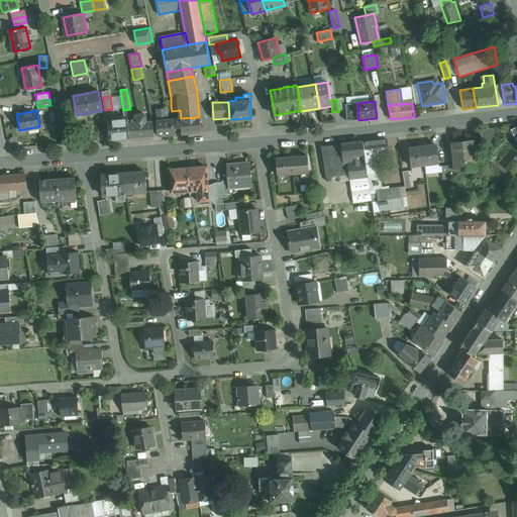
[(169,120),(167,110),(156,111),(157,121),(158,136),(175,134),(174,120),(169,120)]
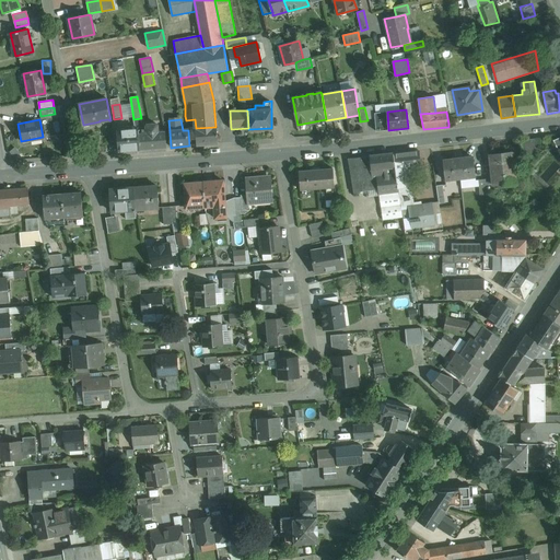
[(156,124),(148,125),(146,126),(147,133),(138,135),(140,149),(140,150),(166,148),(165,132),(159,132),(159,125),(156,124)]
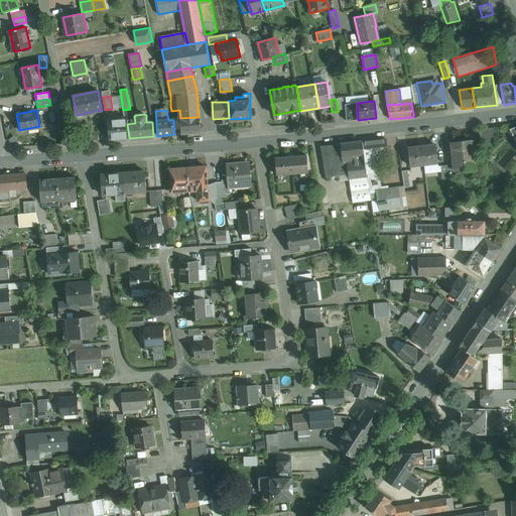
[(199,117),(180,118),(181,134),(201,132),(199,117)]
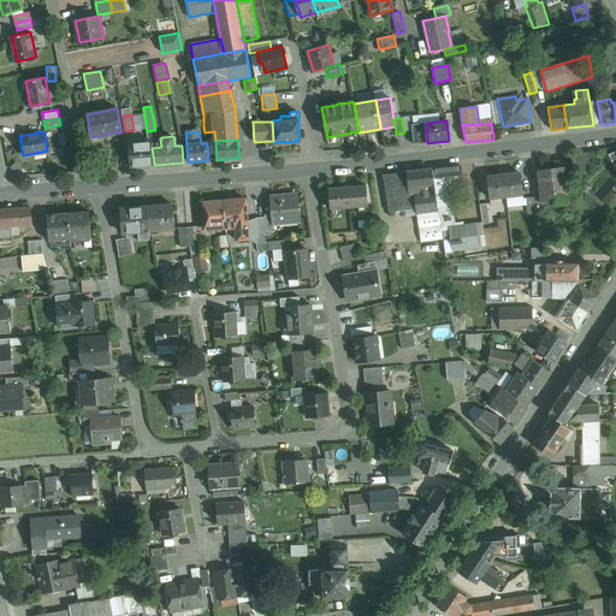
[(149,142),(130,144),(131,166),(154,164),(152,148),(152,143),(152,142),(149,142)]
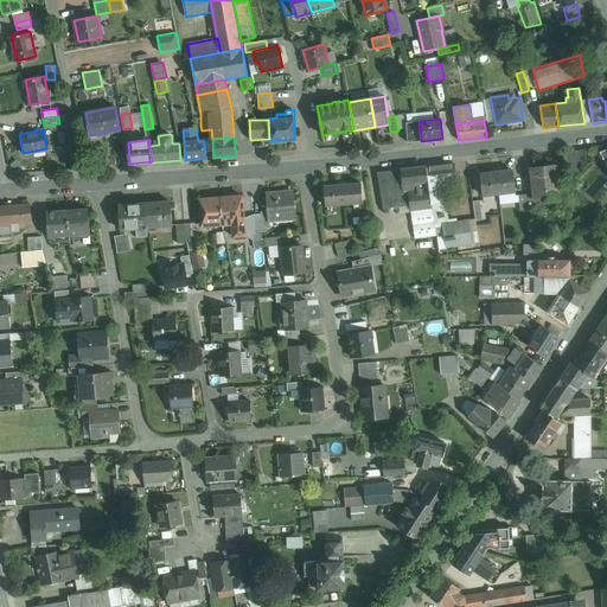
[(453,164),(426,166),(428,183),(429,189),(432,204),(442,203),(440,183),(455,180),(453,164)]
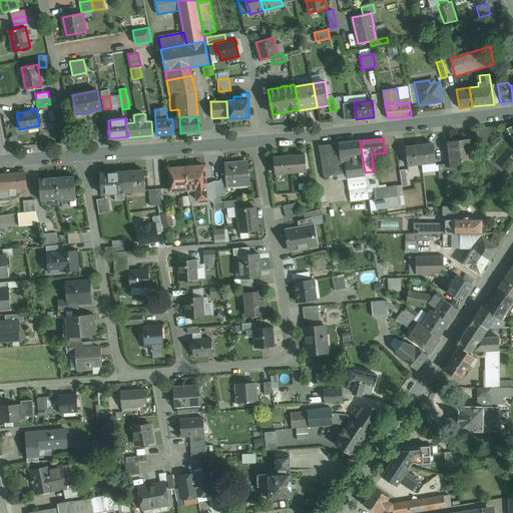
[(469,139),(449,142),(450,157),(452,169),(472,166),(469,139)]
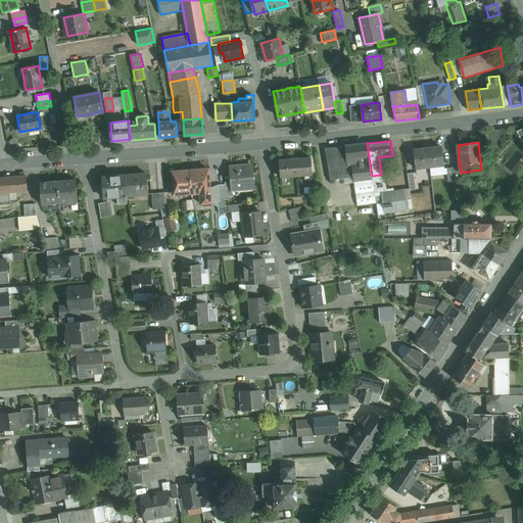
[(367,143),(345,146),(346,159),(357,158),(369,157),(367,143)]
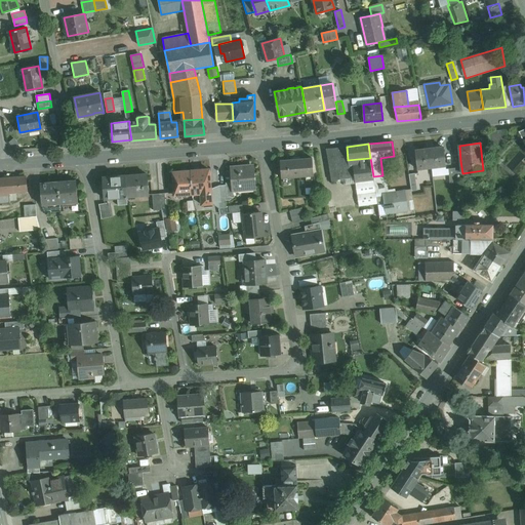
[(347,147),(327,149),(326,149),(331,182),(355,177),(354,167),(349,168),(348,160),(347,147)]
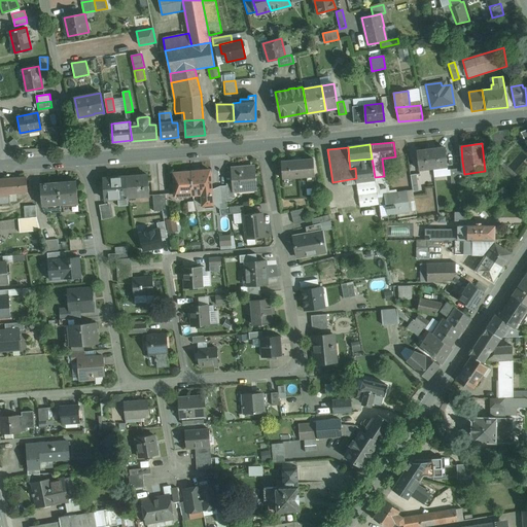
[(445,148),(435,149),(431,149),(433,168),(447,167),(445,147),(445,148)]
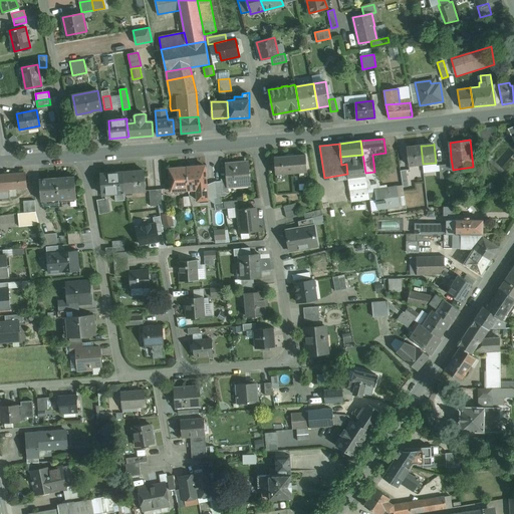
[(421,146),(416,147),(408,148),(407,148),(409,166),(410,166),(423,164),(421,146)]
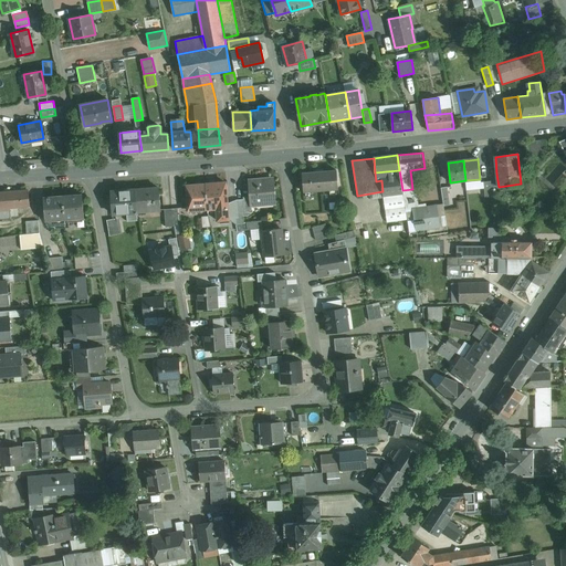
[(336,170),(302,174),(304,192),(337,189),(336,170)]
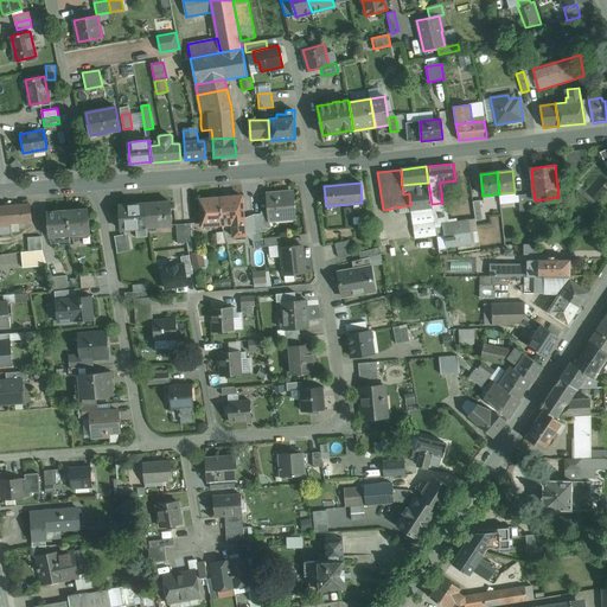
[(410,211),(415,211),(432,209),(432,204),(429,189),(415,191),(414,184),(402,185),(403,195),(409,193),(410,205),(410,211)]
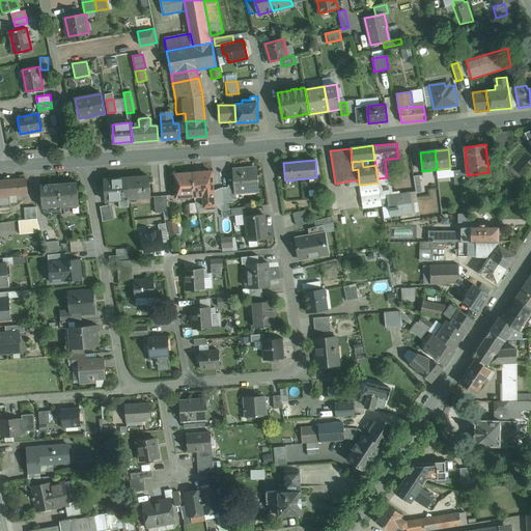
[(254,168),(233,170),(234,186),(234,193),(235,193),(258,191),(257,174),(254,174),(254,168)]
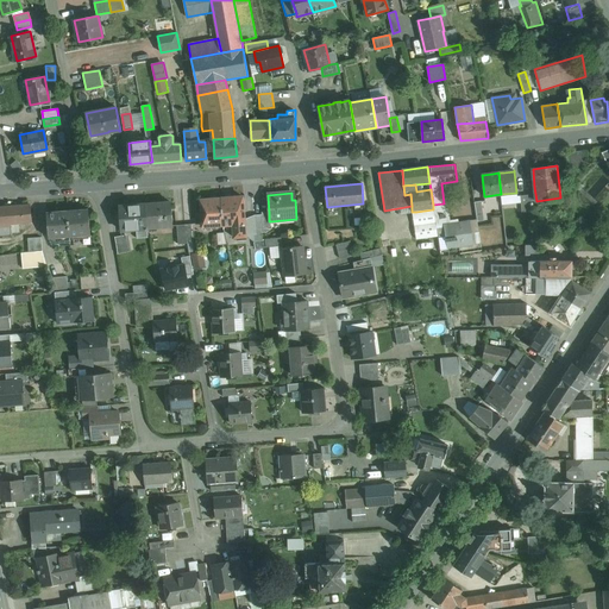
[(528,195),(520,196),(521,205),(522,213),(531,212),(529,202),(528,195)]
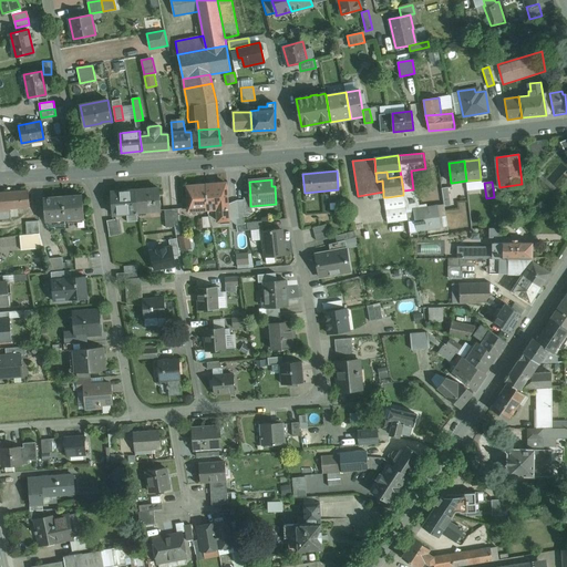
[(226,183),(206,185),(208,209),(217,209),(217,222),(229,220),(227,206),(226,183)]
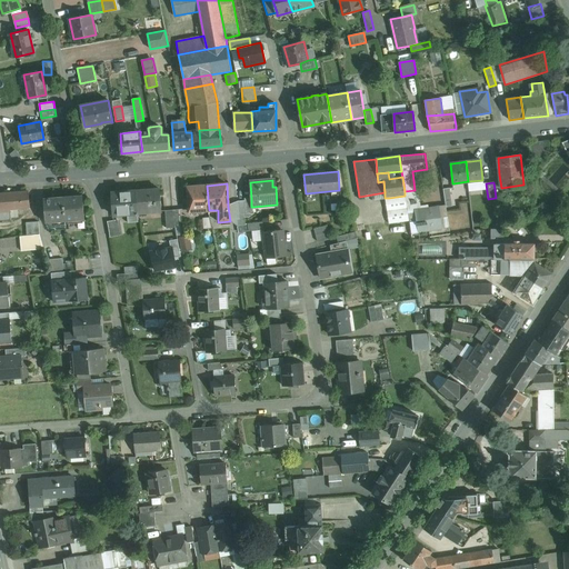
[(207,186),(187,187),(189,212),(200,211),(200,208),(208,208),(208,210),(209,210),(207,186)]
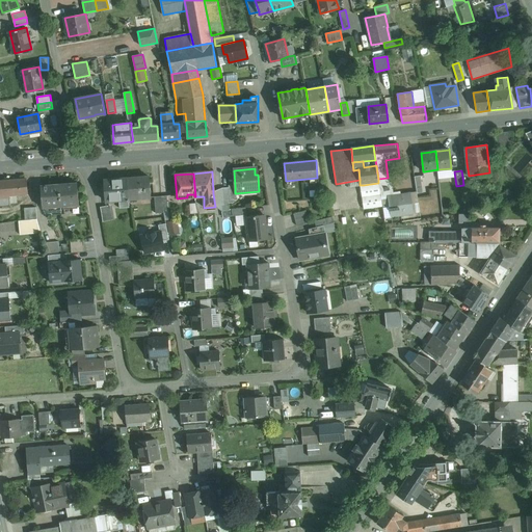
[(423,193),(420,176),(415,177),(417,193),(423,193)]
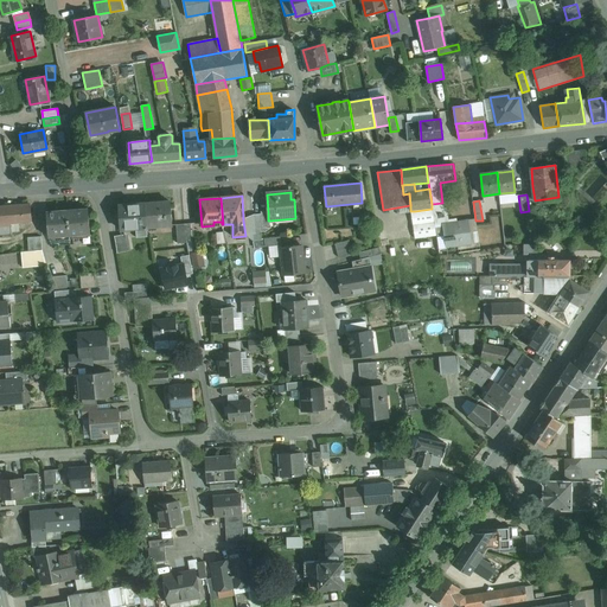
[(171,202),(145,204),(147,228),(172,225),(171,202)]
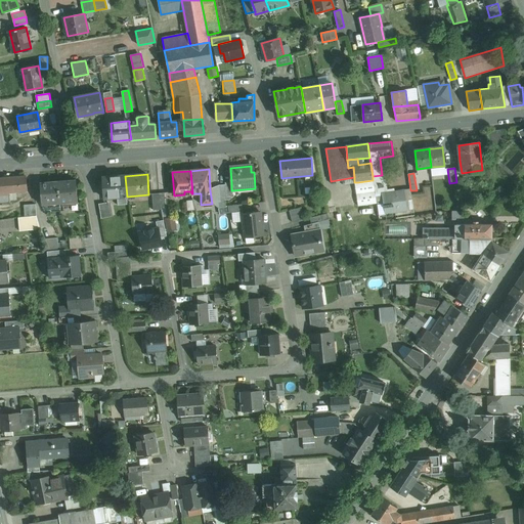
[(382,175),(373,176),(373,180),(375,189),(376,195),(382,193),(384,193),(382,175)]
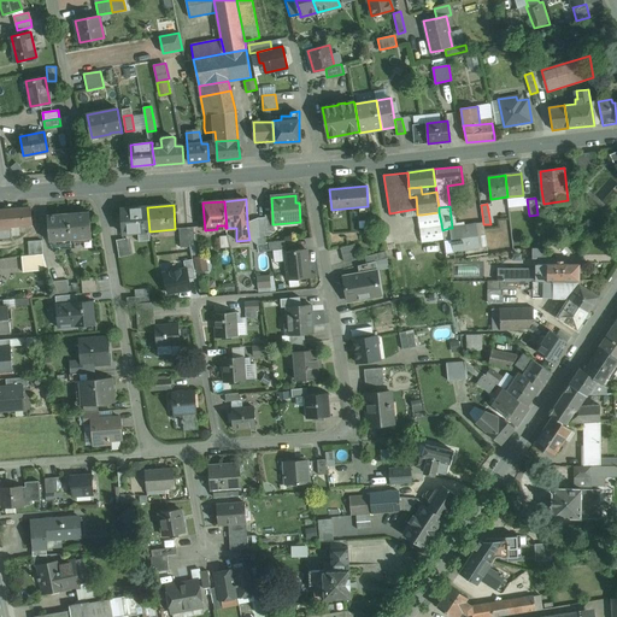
[(0,230),(11,230),(11,228),(33,225),(30,207),(0,210),(0,230)]
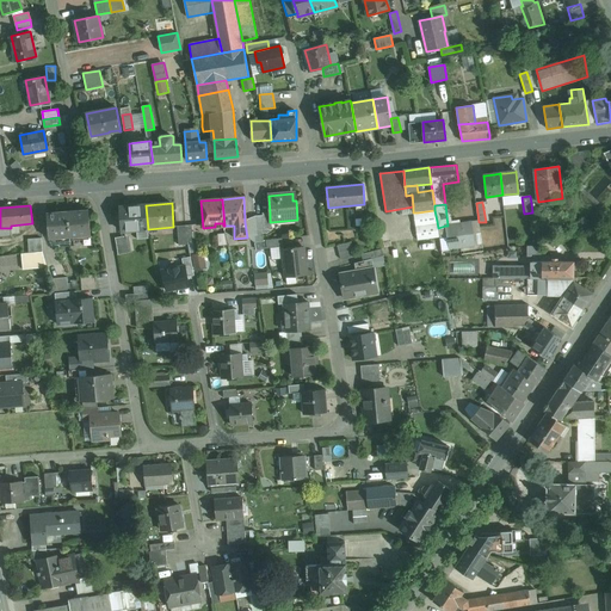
[(146,205),(119,207),(121,232),(136,230),(137,239),(148,239),(148,229),(146,205)]
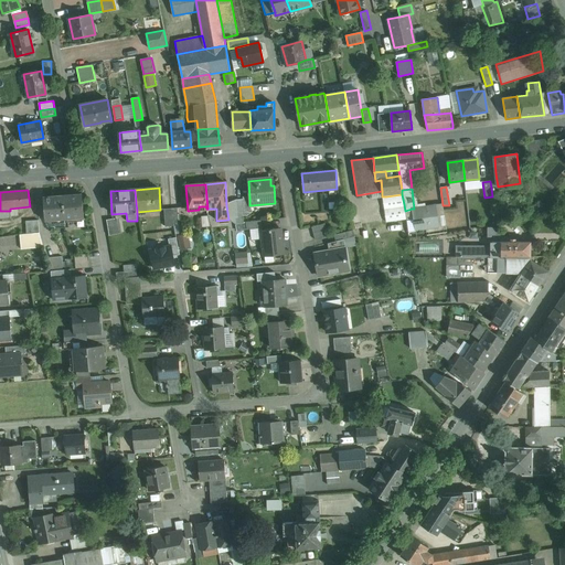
[(82,194),(63,195),(65,220),(84,219),(82,194)]
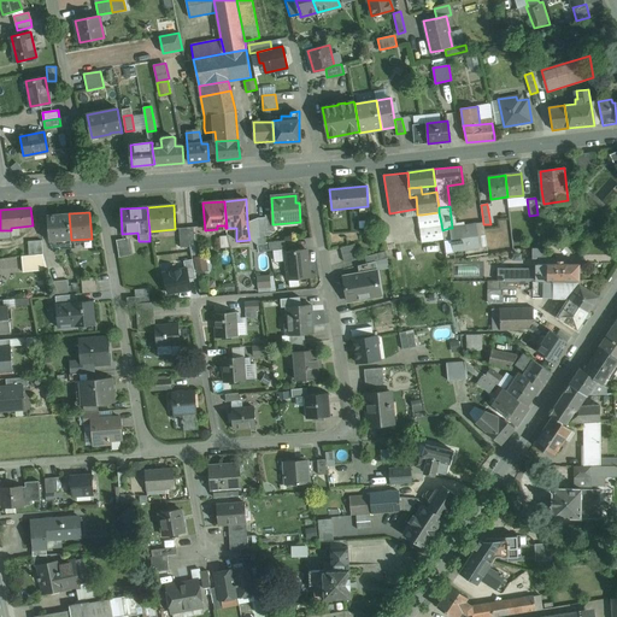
[(442,233),(442,230),(441,223),(439,212),(422,215),(422,224),(423,235),(442,233)]
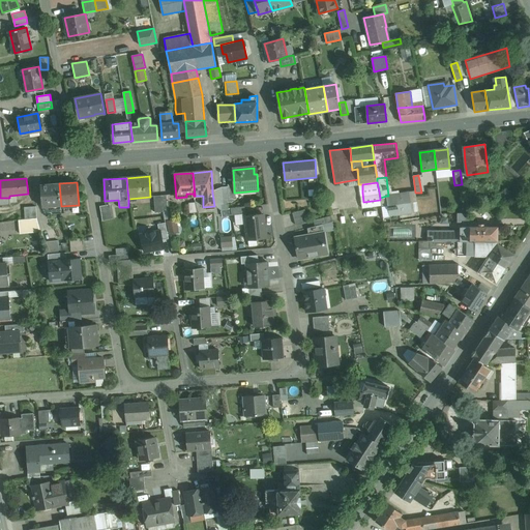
[(59,183),(40,184),(42,207),(61,206),(59,183)]
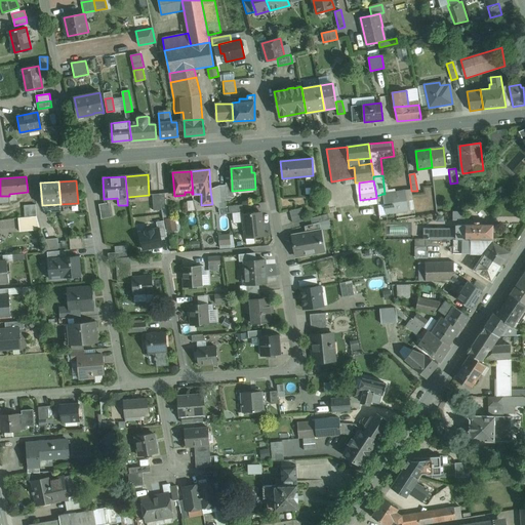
[(385,194),(382,194),(386,214),(408,211),(405,191),(385,194)]
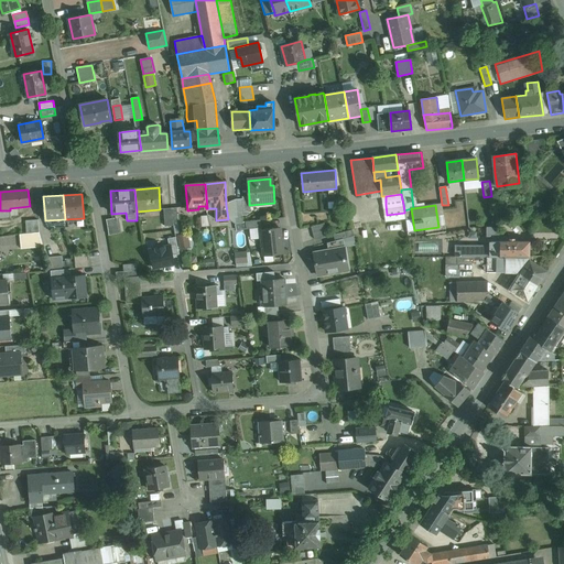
[(171,208),(163,208),(165,226),(174,225),(173,220),(172,217),(171,208)]
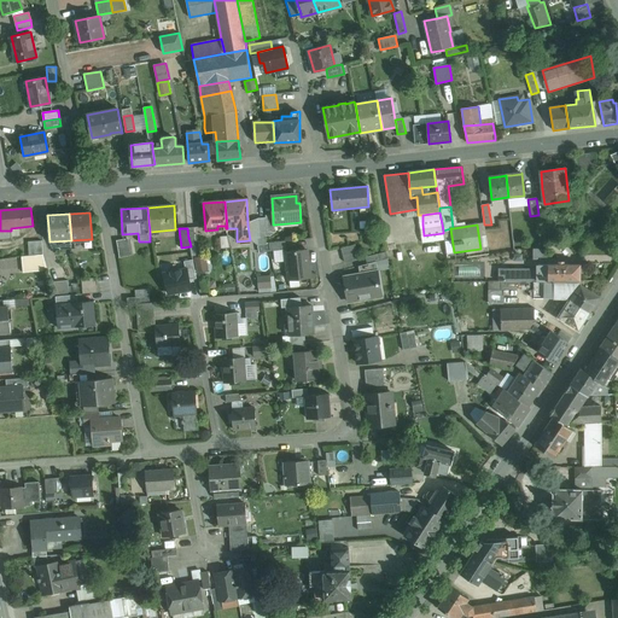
[(444,242),(443,233),(424,235),(419,235),(420,244),(444,242)]
